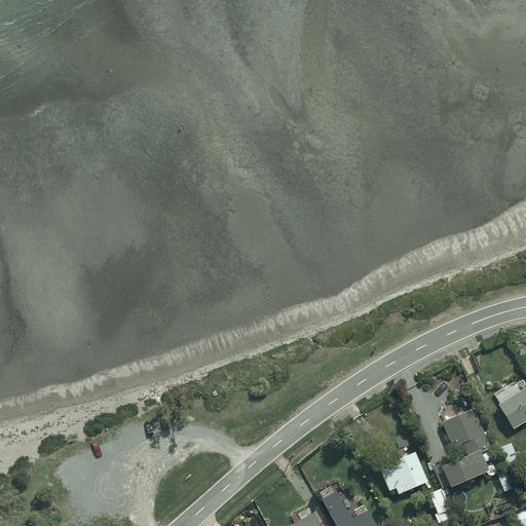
[(525,387),(497,405),(513,429),(525,421),(525,387)]
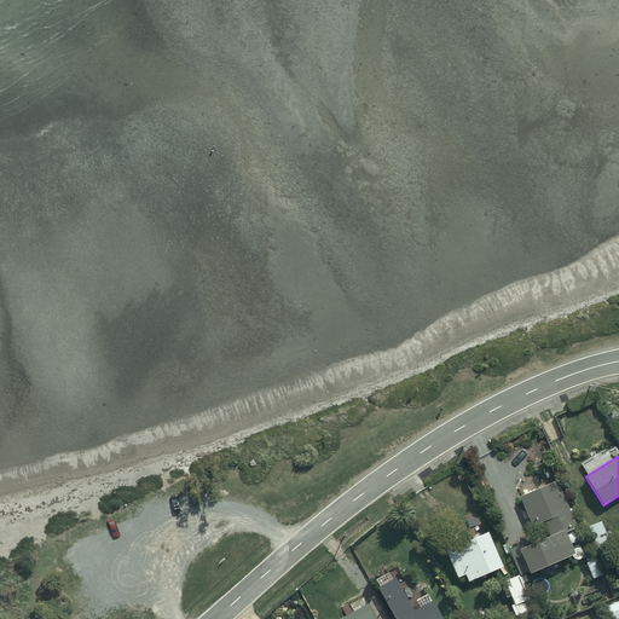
[(568,509),(549,468),(530,475),(537,490),(519,497),(532,526),(543,521),(550,536),(519,550),(530,574),(574,553),(566,533),(578,527),(572,514),(573,513),(571,508),(568,509)]
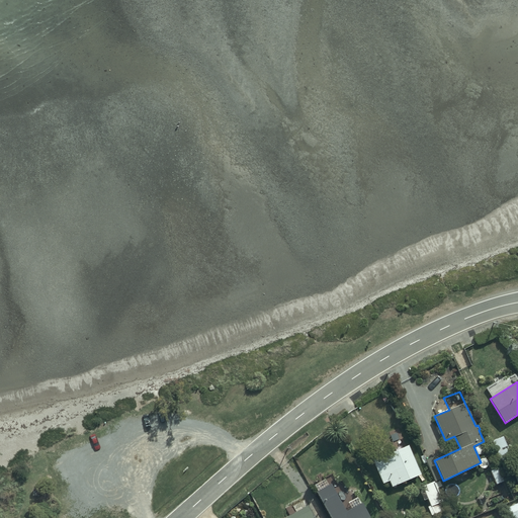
[(503,436),(493,441),(501,459),(511,454),(503,436)]
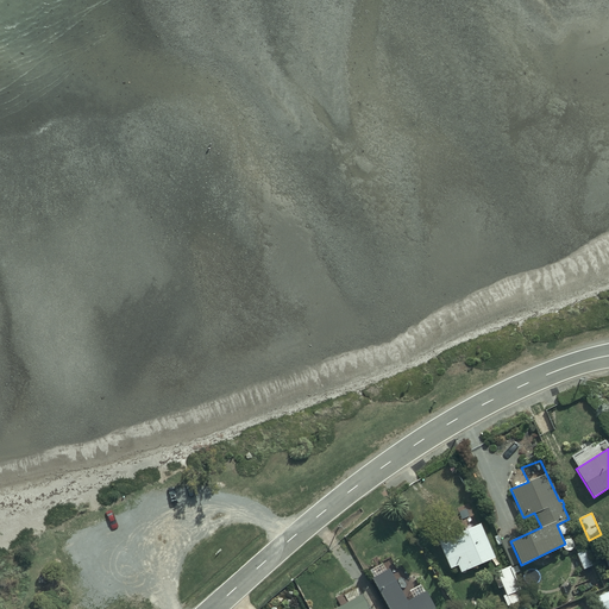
[(481,522),(438,541),(450,569),(458,566),(460,572),(495,558),(481,522)]
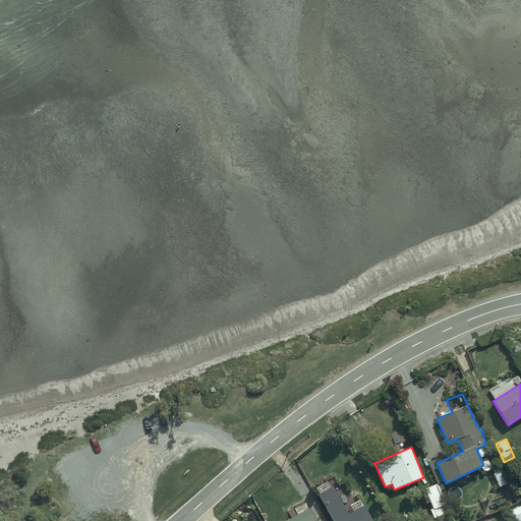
[(503,470),(494,473),(499,486),(508,483),(503,470)]
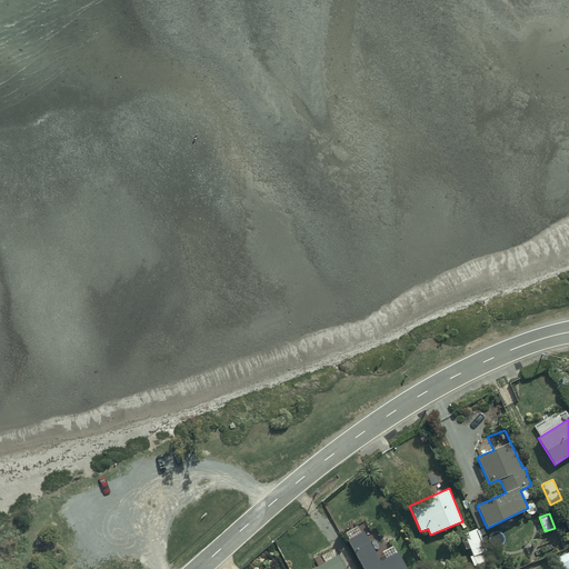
[(476,529),(465,535),(466,537),(461,539),(466,550),(469,548),(473,556),(469,558),(473,567),(490,559),(480,537),(486,533),(483,529),(478,531),(476,529)]
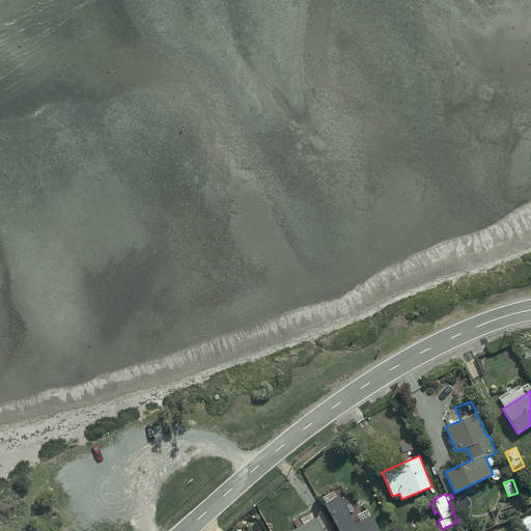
[(339,497),(325,505),(338,530),(379,530),(381,530),(372,514),(355,524),(339,497)]
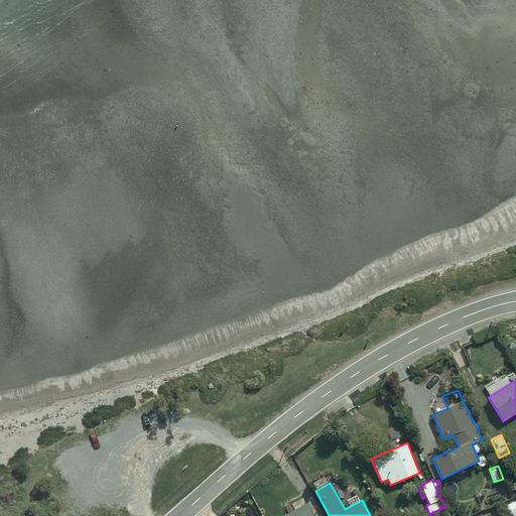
[(505,506),(509,515),(514,515),(515,515),(515,498),(513,500),(514,502),(505,506)]
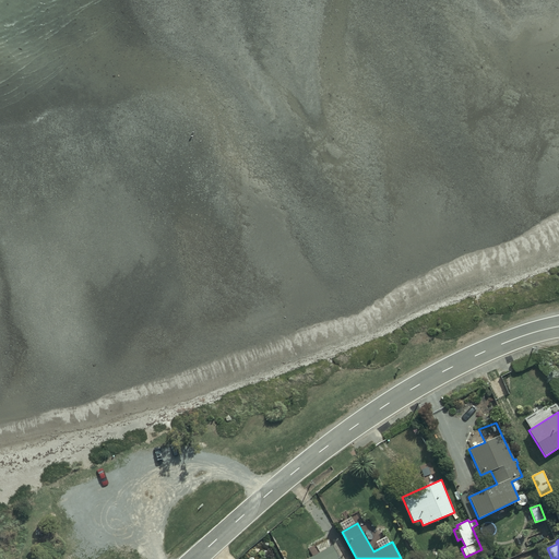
[(340,558),(331,542),(299,558),(340,558)]
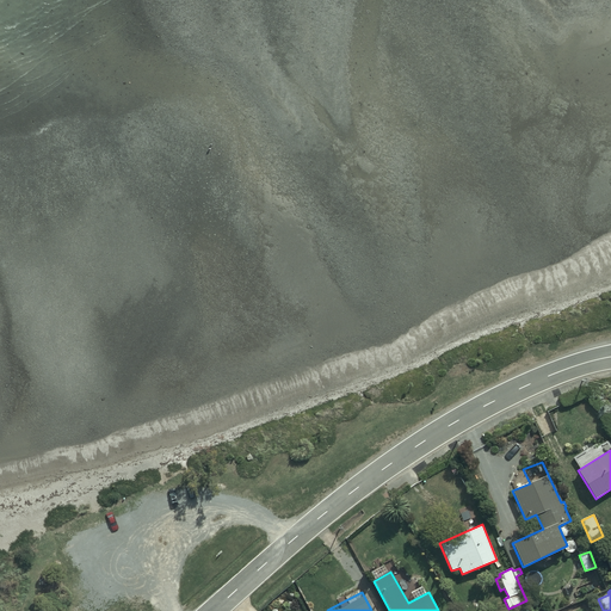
All buildings are outlined.
